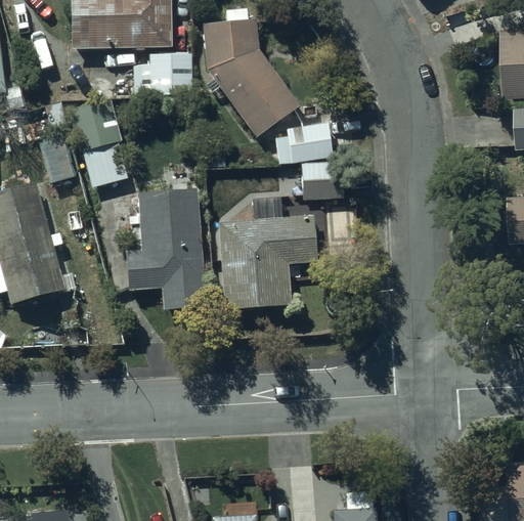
[(71,0),(72,47),(136,47),(136,49),(145,49),(145,47),(171,47),(170,0),(71,0)]
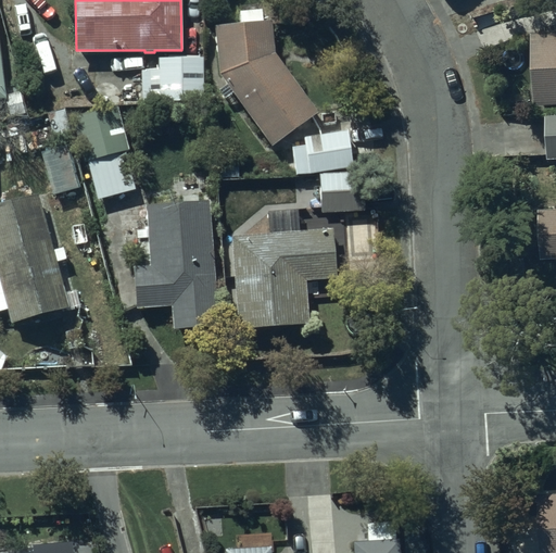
[(273,19),(263,20),(262,8),(240,10),(241,22),(216,25),(219,73),(273,145),(319,110),(276,51),(273,19)]
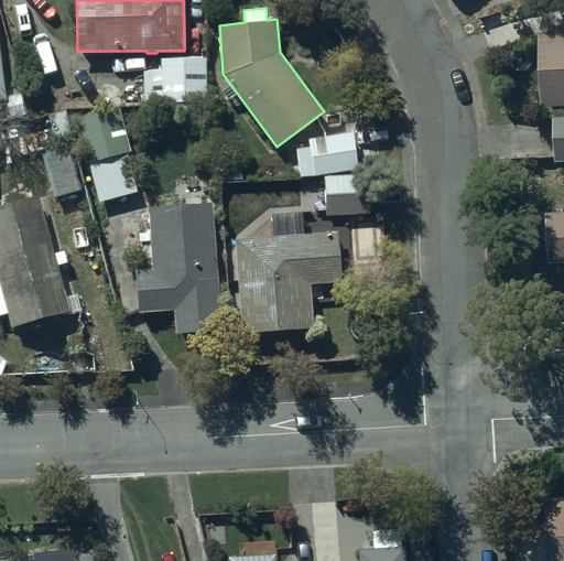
[(563,30),(539,32),(543,106),(563,104),(563,30)]
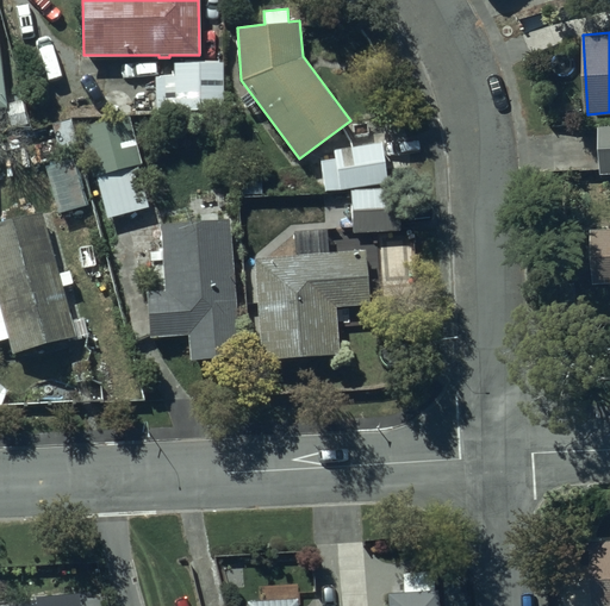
[(223,61),(174,62),(174,76),(156,76),(156,113),(224,112),(223,61)]
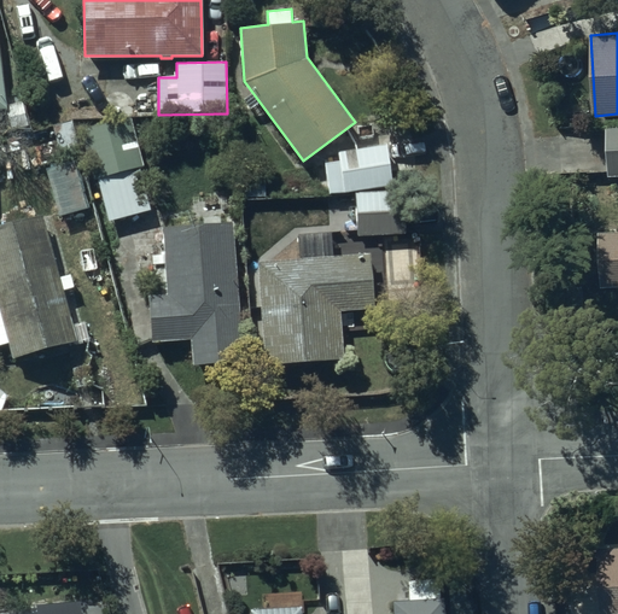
[(130,115),(80,129),(94,180),(98,179),(109,221),(151,209),(139,167),(145,165),(130,115)]
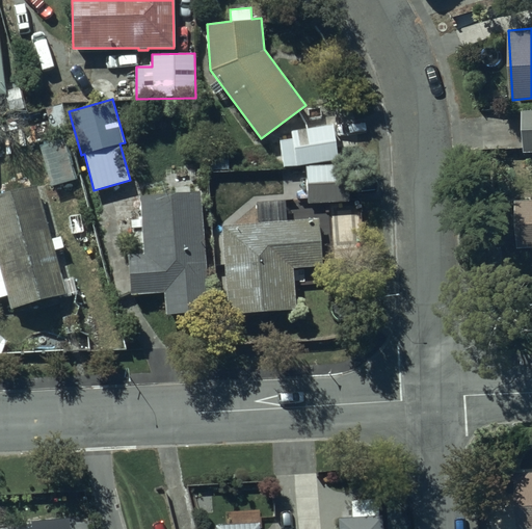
[(531,106),(523,107),(525,152),(531,152),(531,106)]
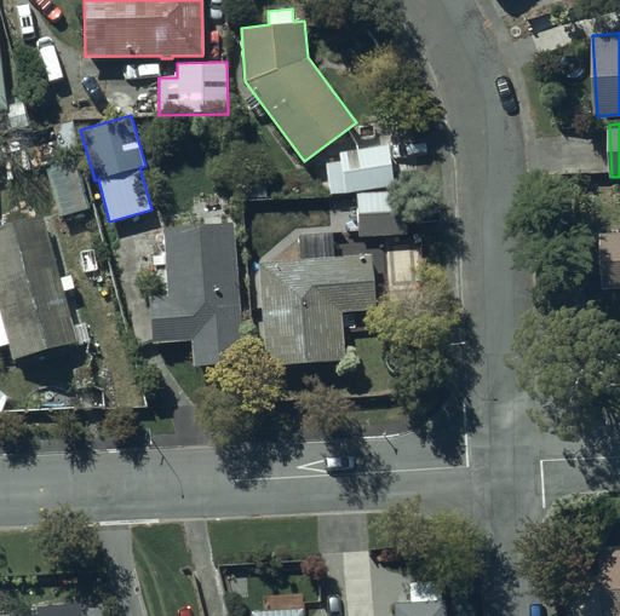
[(389,143),(339,151),(340,161),(326,163),(331,195),(396,184),(389,143)]
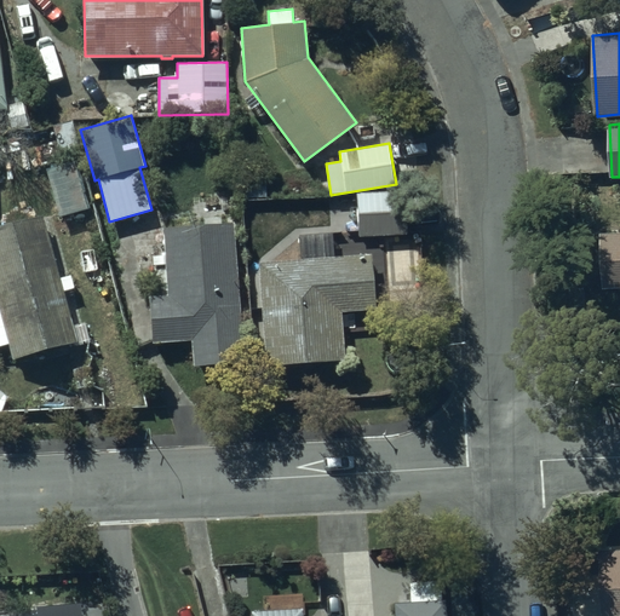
[(84,154),(46,162),(59,217),(91,208),(92,214),(98,213),(84,154)]
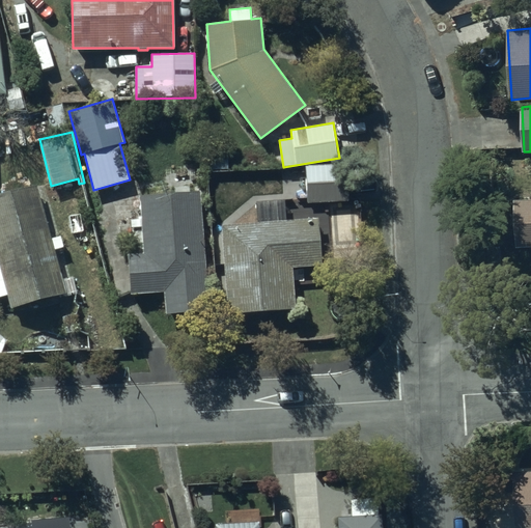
[(306,165),(307,177),(300,177),(301,193),(307,193),(307,203),(350,201),(348,164),(306,165)]
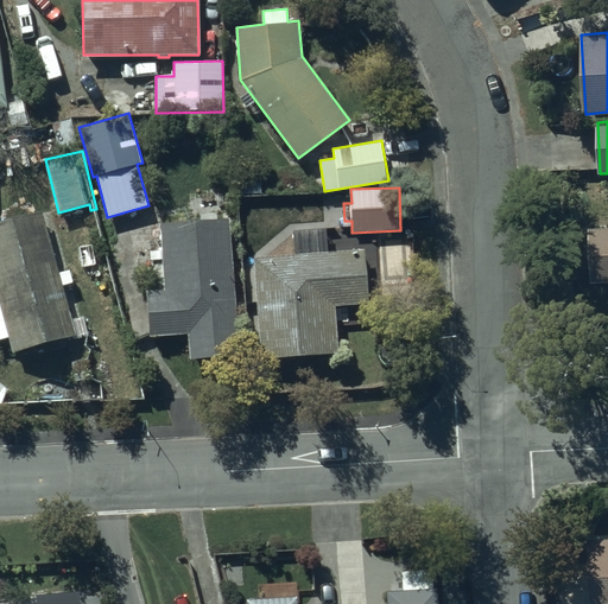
[(0,218),(0,338),(7,337),(11,350),(76,334),(43,208),(0,218)]
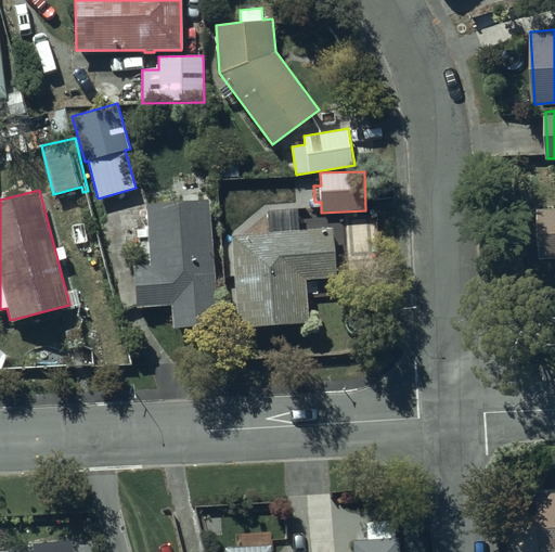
[(151,264),(133,265),(136,307),(171,305),(172,328),(219,324),(210,200),(146,204),(151,264)]
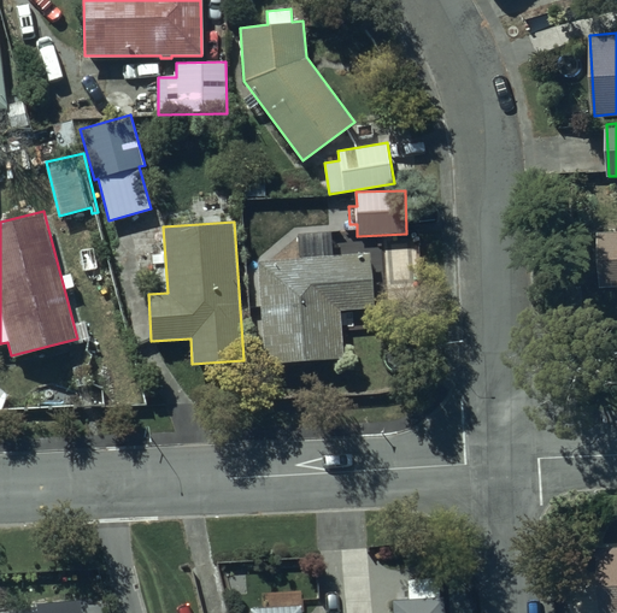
[(616,227),(599,229),(601,284),(616,283),(616,227)]
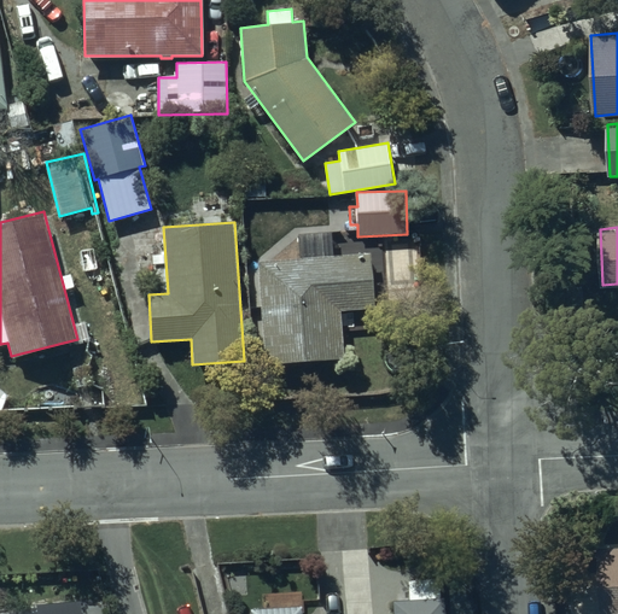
[(298,233),(299,258),(258,259),(263,361),(344,357),(342,310),(375,308),(373,255),(336,256),(334,232),(298,233)]
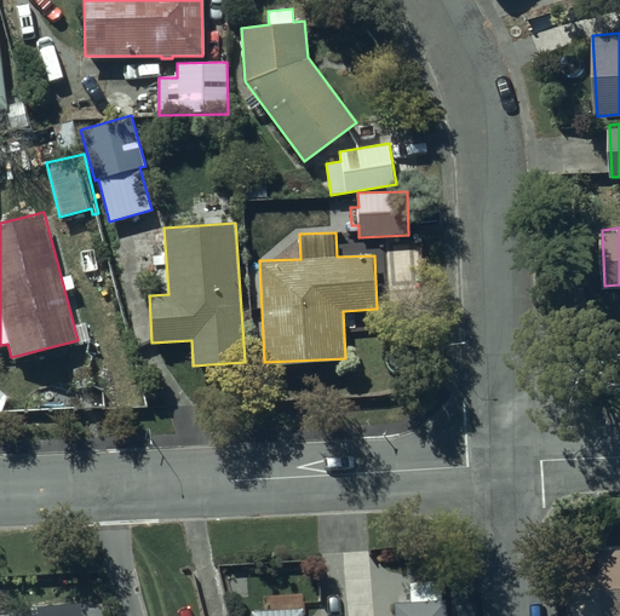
[(619,615),(619,551),(600,553),(598,589),(602,615),(619,615)]
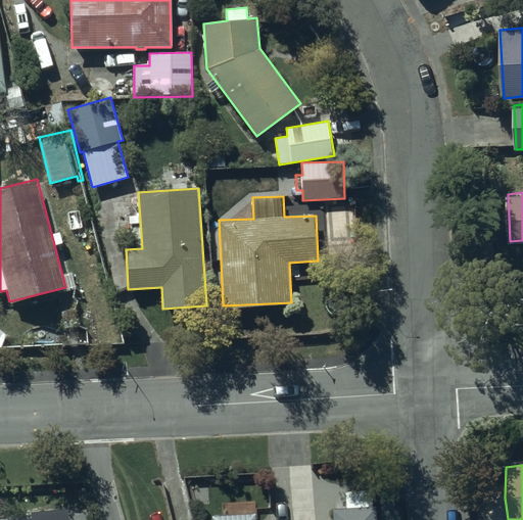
[(384,519),(384,505),(373,506),(372,489),(345,490),(345,509),(332,509),(333,519),(256,519),(256,512),(212,514),(212,519),(384,519)]
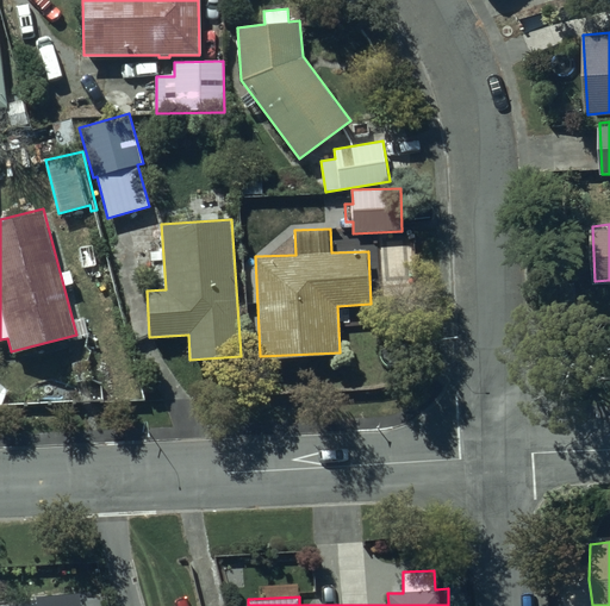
[(38,604),(0,605),(80,605),(80,591),(37,594),(38,604)]
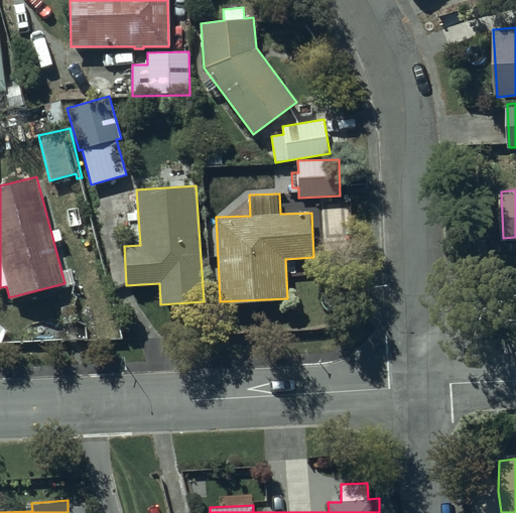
All buildings are outlined.
